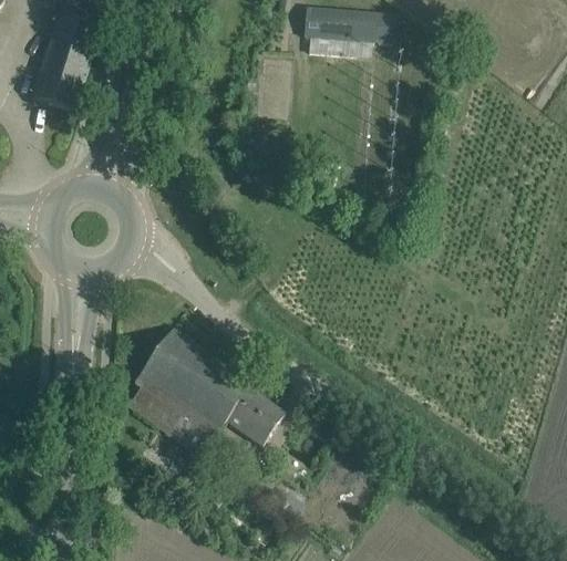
[(31,96),(75,110),(103,16),(60,2),(31,96)]
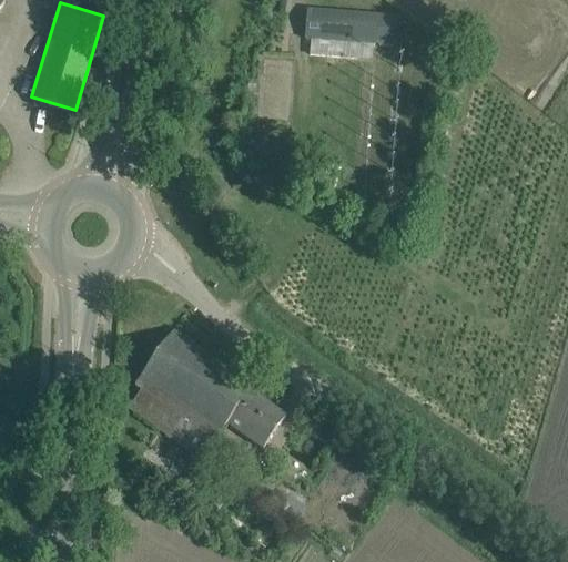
[(392,43),(394,13),(306,6),(304,36),(392,43)]
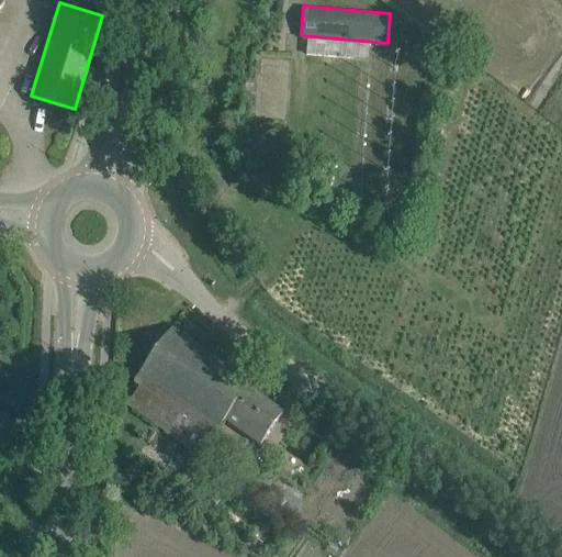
[(250,379),(171,324),(132,379),(138,383),(126,401),(200,452),(224,418),(259,442),(281,410),(246,385),(250,379)]
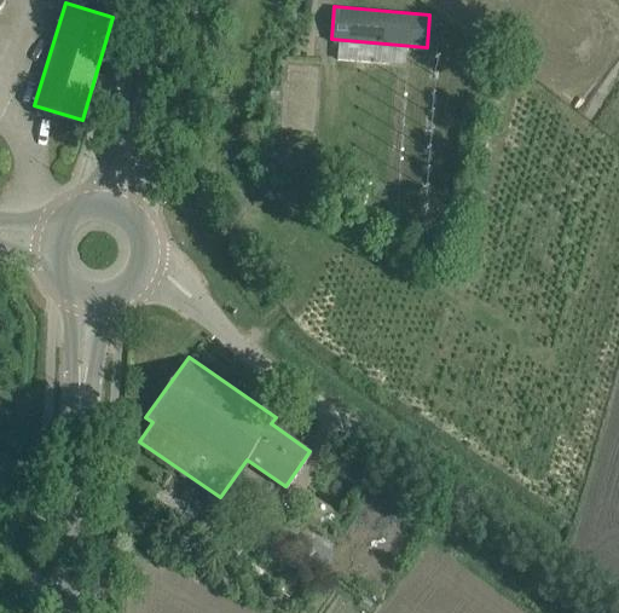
[(298,533),(291,542),(299,548),(324,565),(333,551),(307,535),(305,538),(298,533)]
